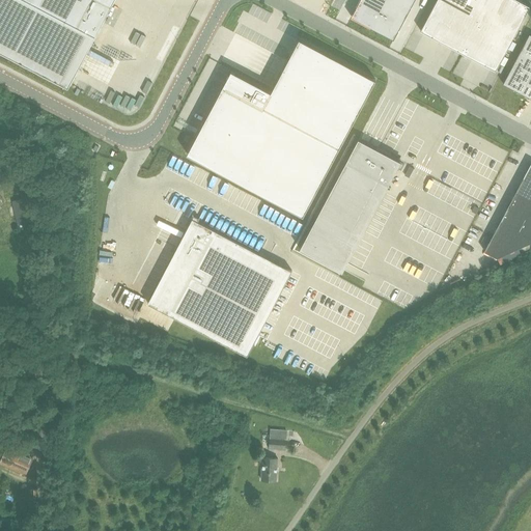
[(113,0),(0,0),(0,50),(68,87),(113,0)]
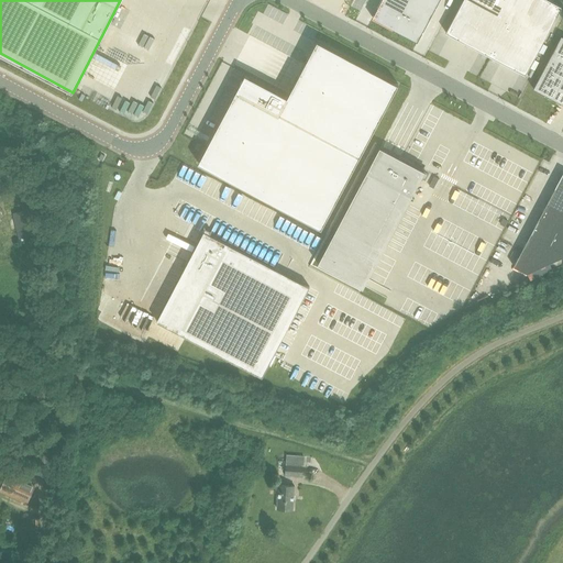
[(383,0),(374,18),(420,42),(440,0),(383,0)]
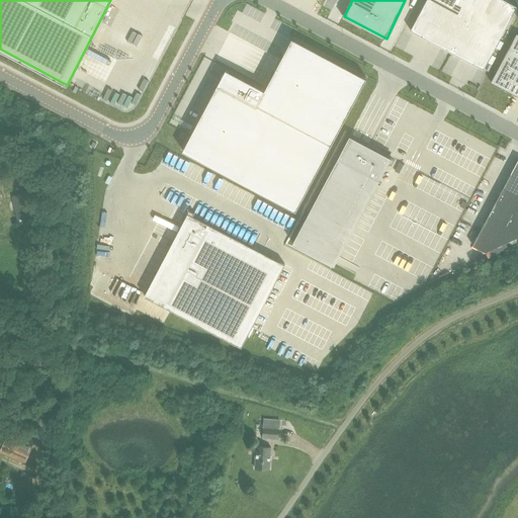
[(505,0),(427,0),(412,31),(485,69),(517,6),(505,0)]
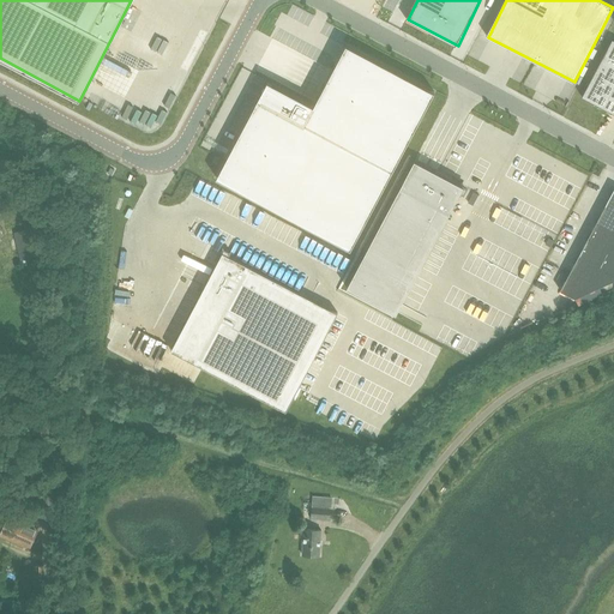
[(613,41),(583,100),(613,114),(613,41)]
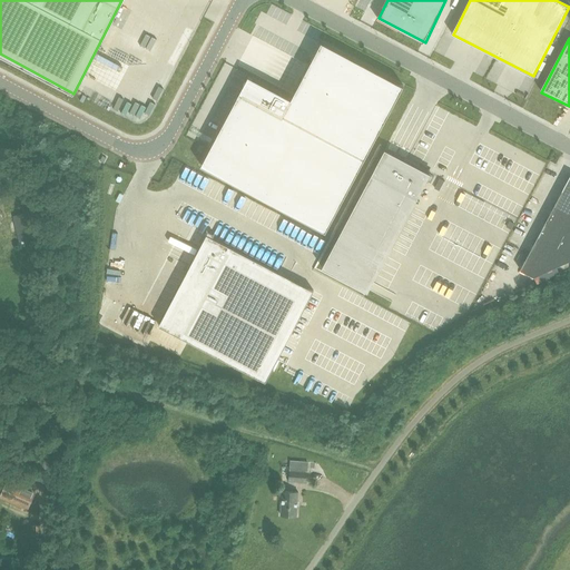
[(253,71),(199,167),(323,236),(403,91),(318,45),(292,94),(253,71)]
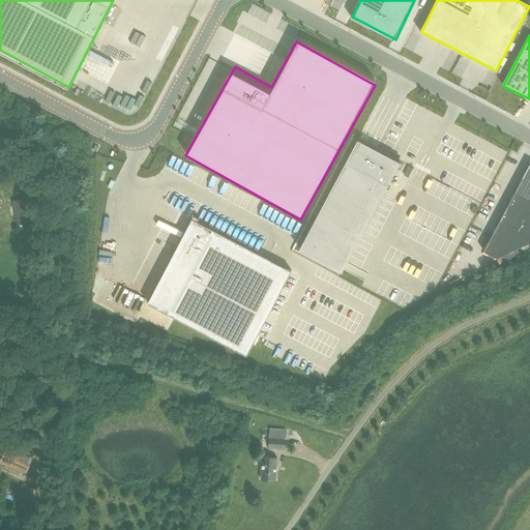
[(357,138),(299,248),(342,271),(400,160),(357,138)]
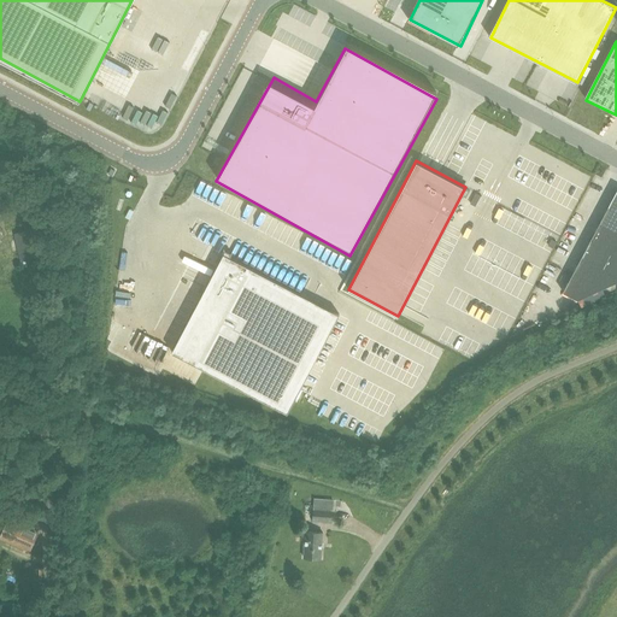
[(616,188),(563,292),(577,299),(616,280),(616,188)]
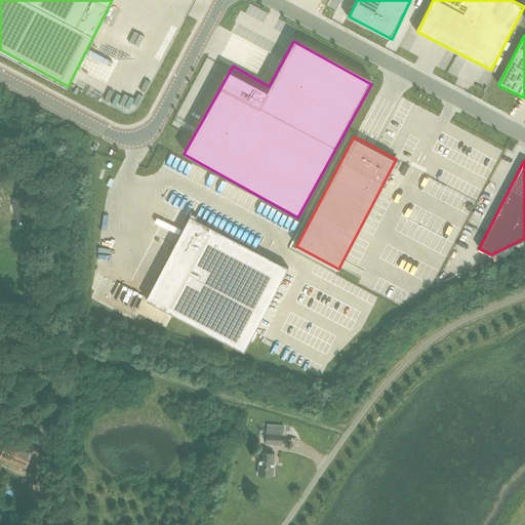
[(190,215),(147,299),(245,350),(288,267),(190,215)]
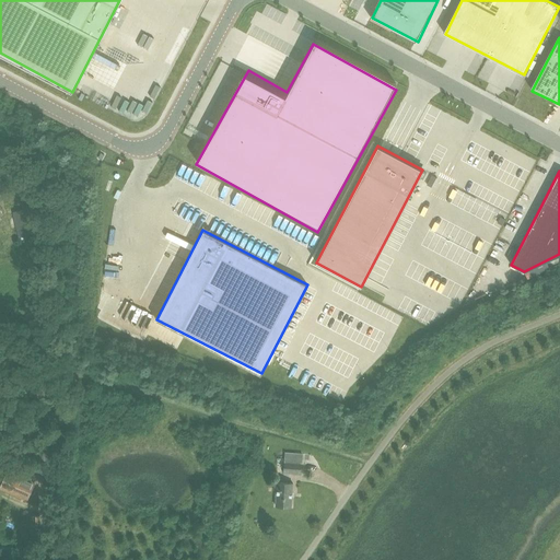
[(303,453),(286,452),(283,473),(302,475),(303,453)]
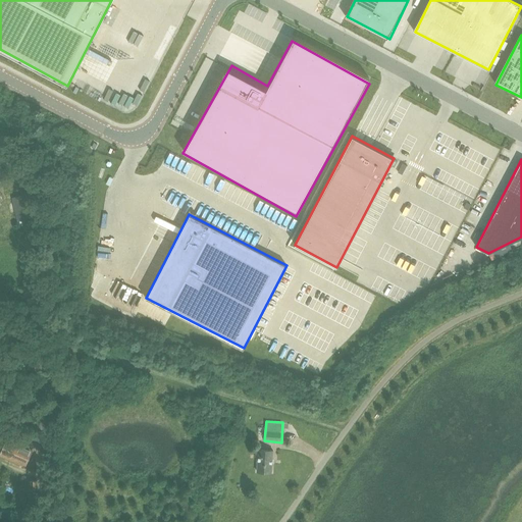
[(7,437),(0,453),(0,455),(24,468),(33,450),(7,437)]
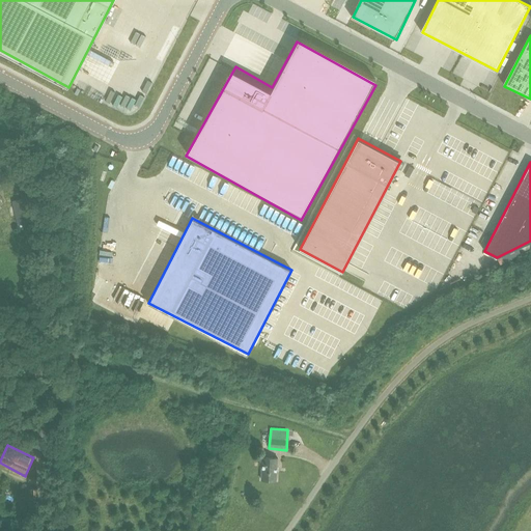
[(261,456),(260,464),(262,464),(261,479),(276,480),(278,457),(261,456)]
